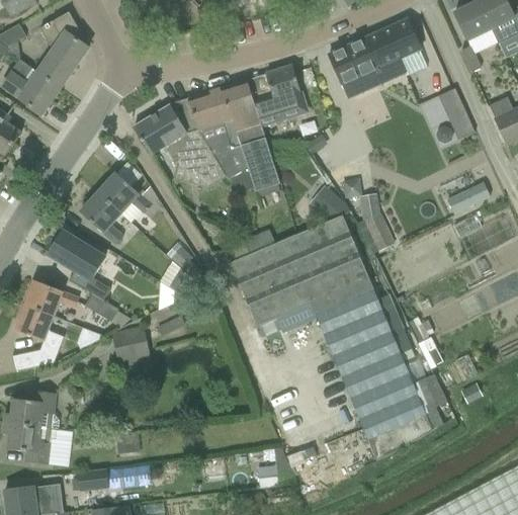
[(1,0),(9,16),(35,2),(34,0),(1,0)]
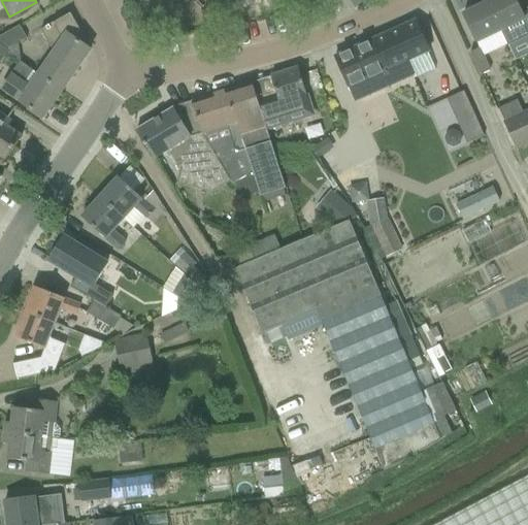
[(477,40),(501,29),(487,0),(463,11),(477,40)]
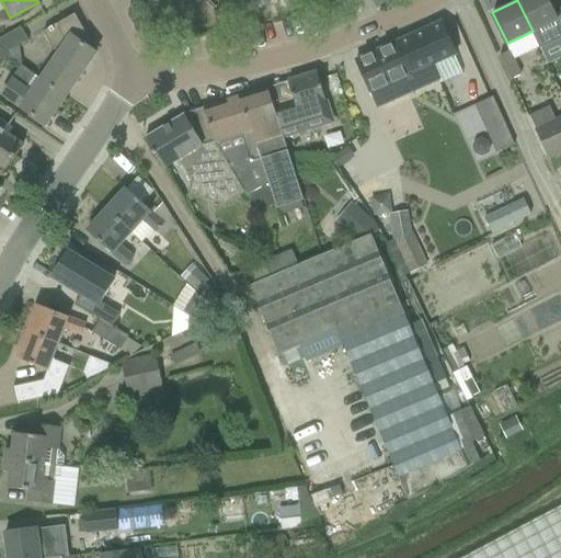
[(517,0),(533,31),(539,46),(560,36),(560,37),(560,9),(554,13),(548,0),(517,0)]
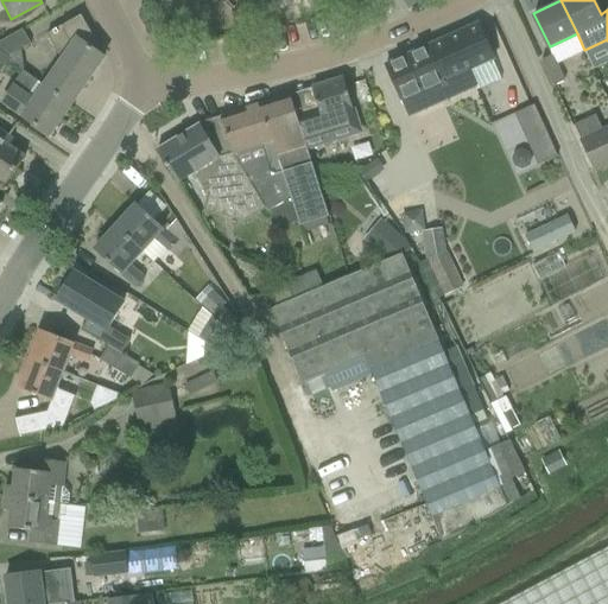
[(82,14),(81,13),(50,31),(64,55),(45,82),(71,102),(105,55),(90,45),(95,38),(82,14)]
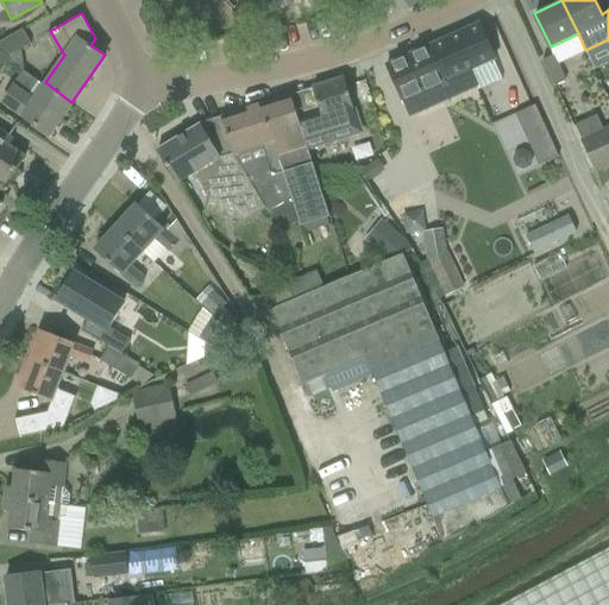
[(479,21),(433,42),(387,62),(403,99),(405,98),(413,115),(440,104),(438,99),(454,92),(476,82),(469,68),(496,56),(479,21)]
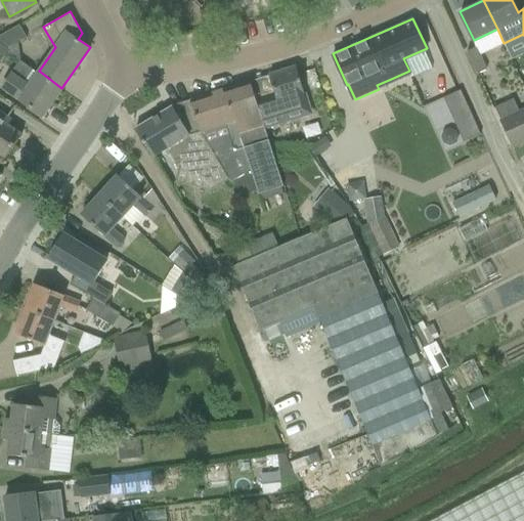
[(17,40),(27,36),(19,24),(0,34),(0,44),(9,51),(20,59),(22,59),(17,40)]
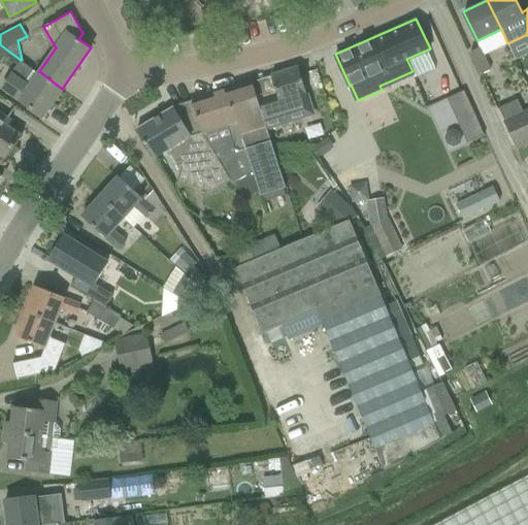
[(9,52),(0,44),(0,61),(1,62),(9,52)]
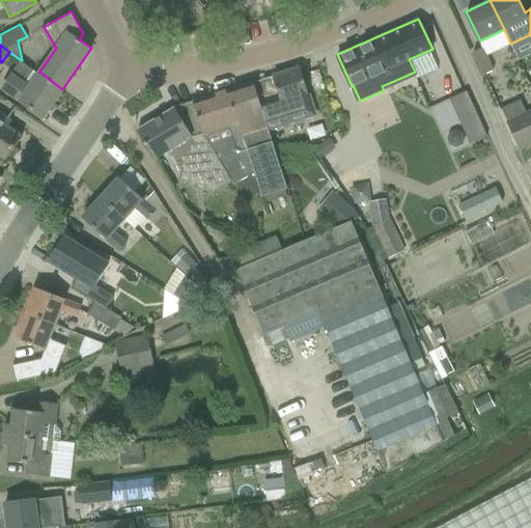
[(473,50),(480,67),(483,74),(494,68),(491,62),(482,46),(473,50)]
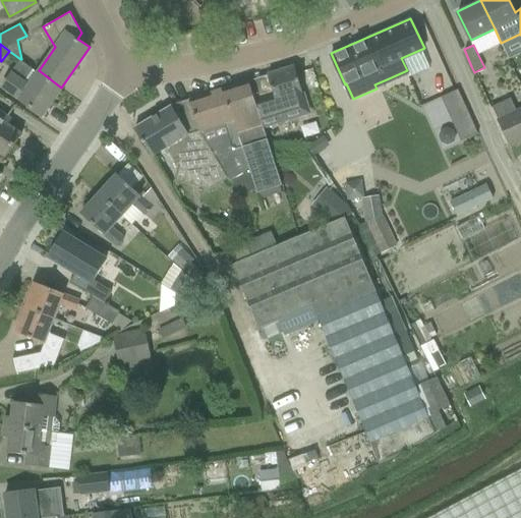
[(43,115),(61,88),(39,70),(21,58),(21,59),(20,59),(2,87),(43,115)]
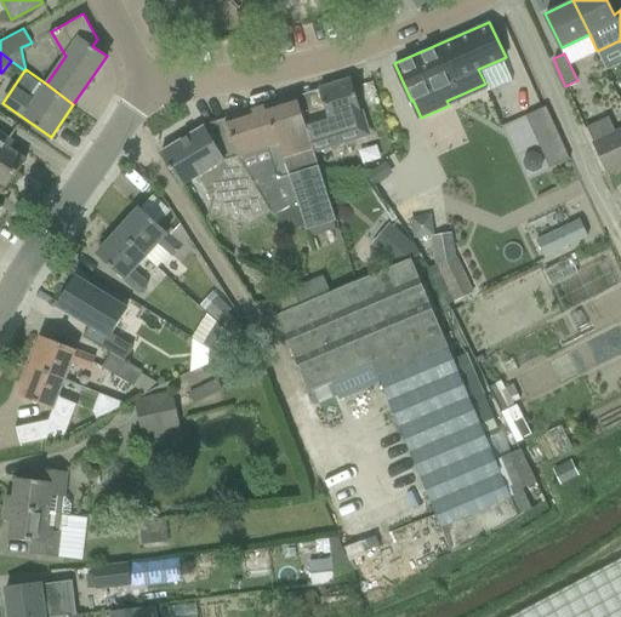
[(339,148),(352,144),(352,146),(376,138),(364,102),(359,103),(351,78),(319,87),(325,104),(301,112),(318,165),(332,161),(326,140),(335,137),(339,148)]
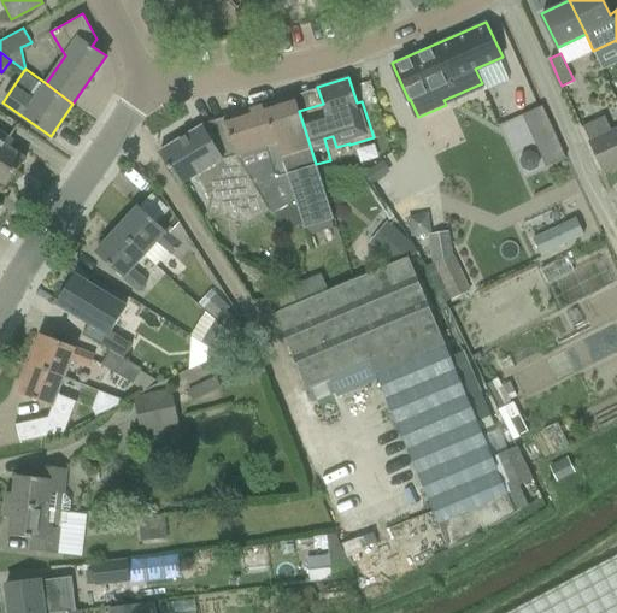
[(224,116),(225,117),(236,153),(260,194),(272,212),(295,199),(304,227),(333,217),(316,164),(299,111),(294,94),(224,116)]
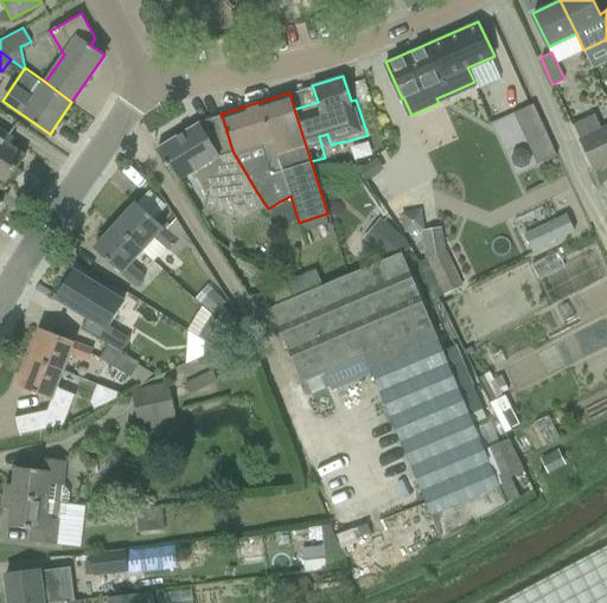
[(545,128),(534,102),(515,111),(526,138),(545,128)]
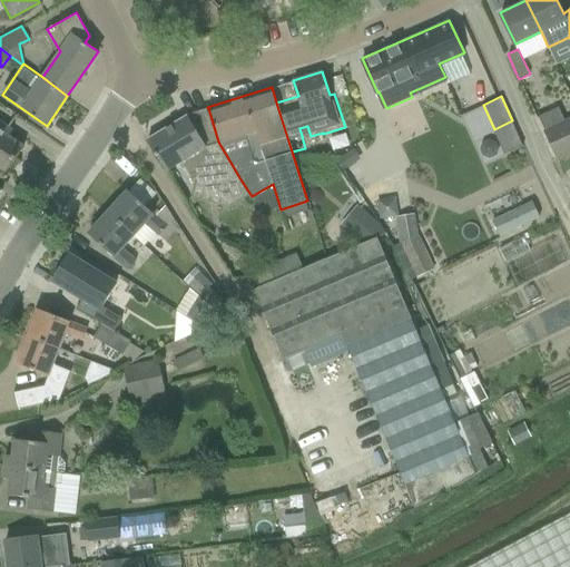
[(167,169),(185,159),(197,179),(227,187),(241,179),(218,142),(208,108),(188,114),(187,114),(185,115),(186,115),(166,126),(149,135),(150,136),(148,137),(167,169)]
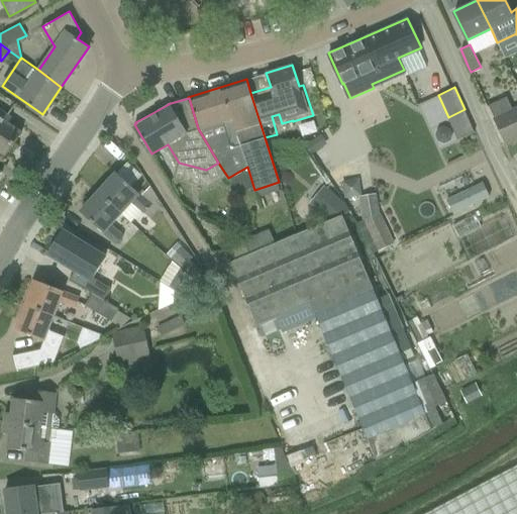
[(516,108),(513,110),(495,119),(505,140),(516,134),(516,108)]
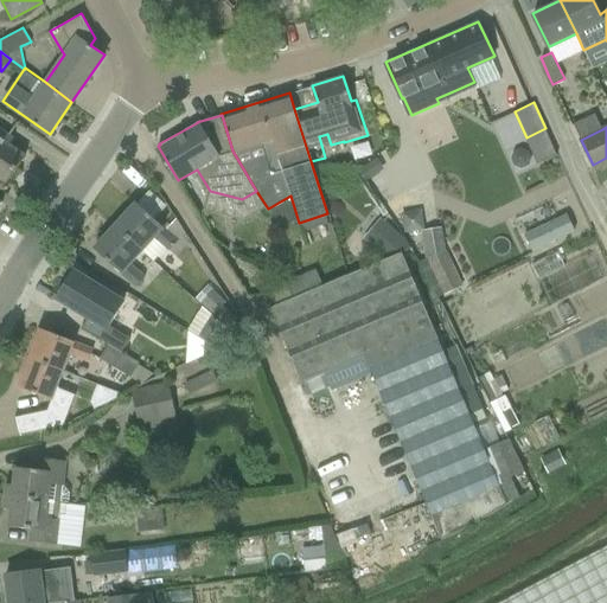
[(0,175),(7,181),(25,155),(8,143),(13,139),(0,129),(0,175)]
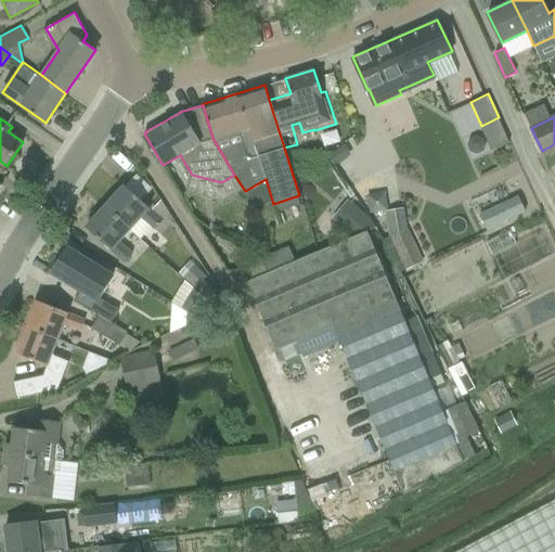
[(336,164),(347,156),(340,145),(330,153),(336,164)]
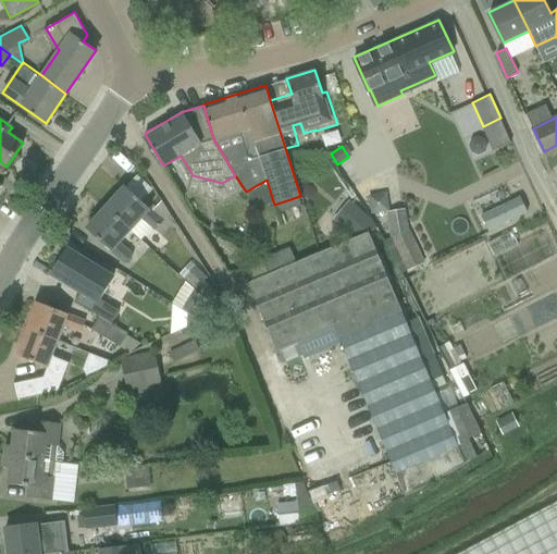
[(125,185),(106,206),(132,230),(131,230),(141,237),(152,225),(156,229),(163,220),(162,220),(170,212),(161,198),(151,209),(125,185)]
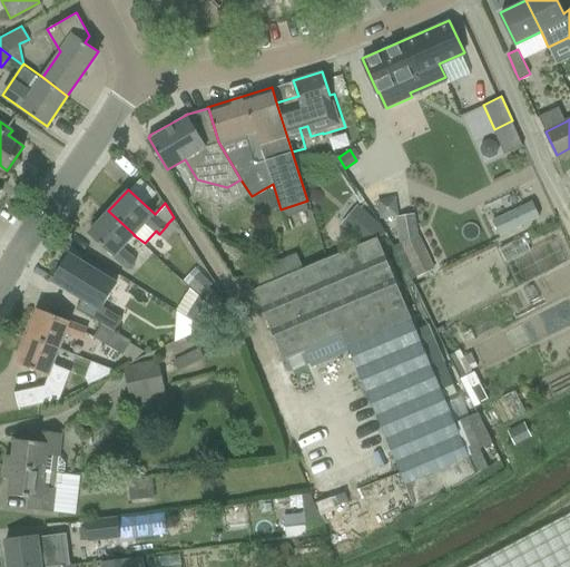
[(395,215),(397,215),(394,196),(375,199),(379,217),(395,215)]
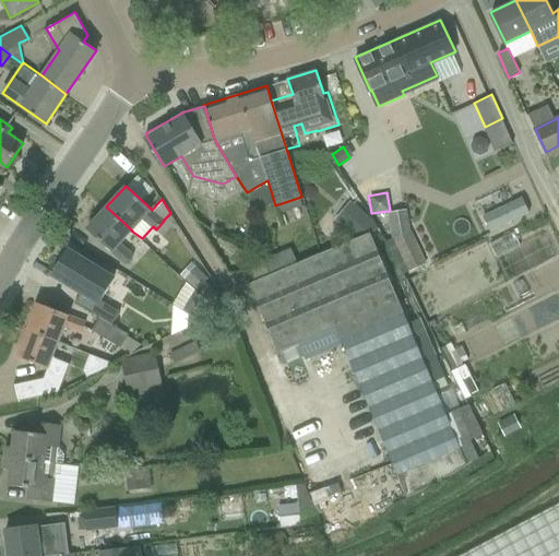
[(522,196),(483,214),(490,229),(528,211),(522,196)]
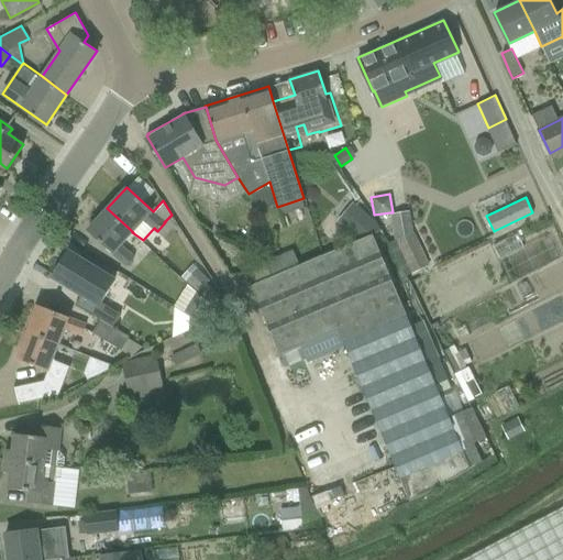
[(356,204),(340,222),(361,239),(381,229),(376,220),(356,204)]
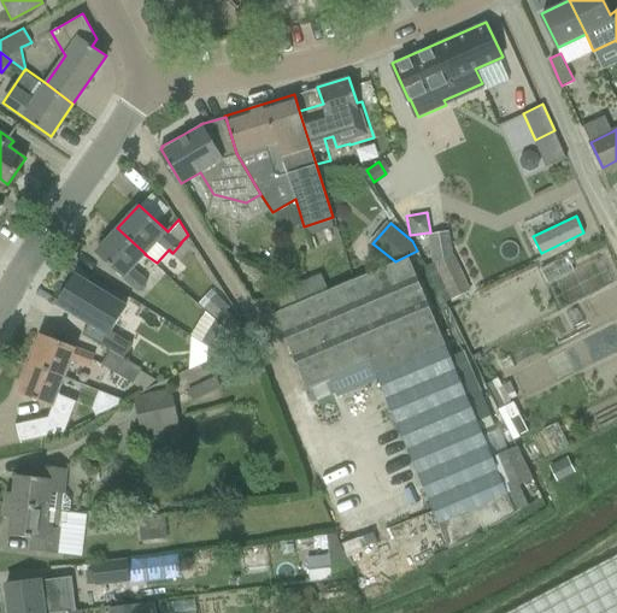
[(117,228),(95,251),(137,290),(147,281),(133,267),(145,254),(146,254),(117,228)]
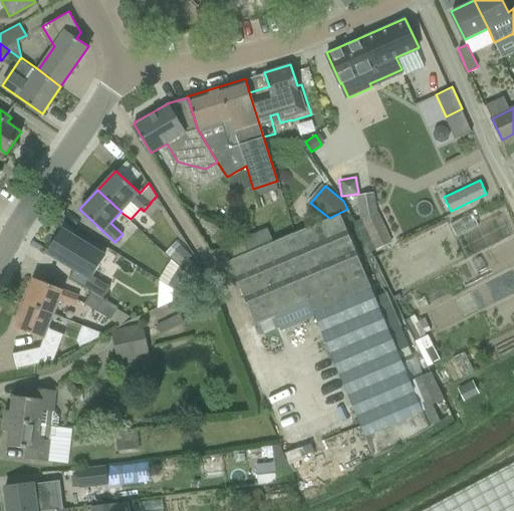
[(392,240),(377,210),(360,218),(374,248),(392,240)]
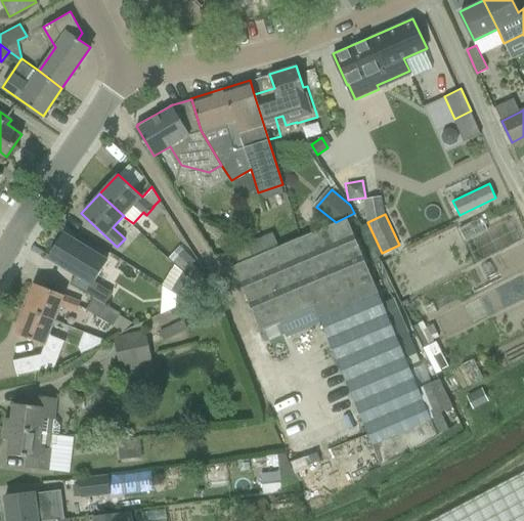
[(233,265),(260,330),(314,306),(374,281),(347,217),(336,222),(278,246),(269,250),(254,256),(236,264),(233,265)]
